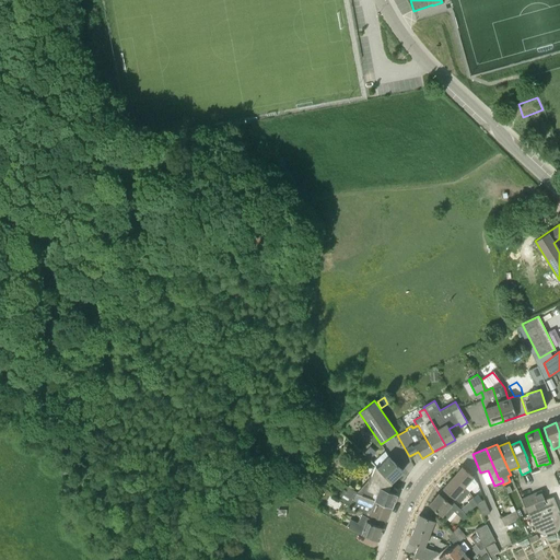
[(375,467),(391,482),(403,471),(388,456),(384,461),(380,456),(373,463),(375,466),(375,467)]
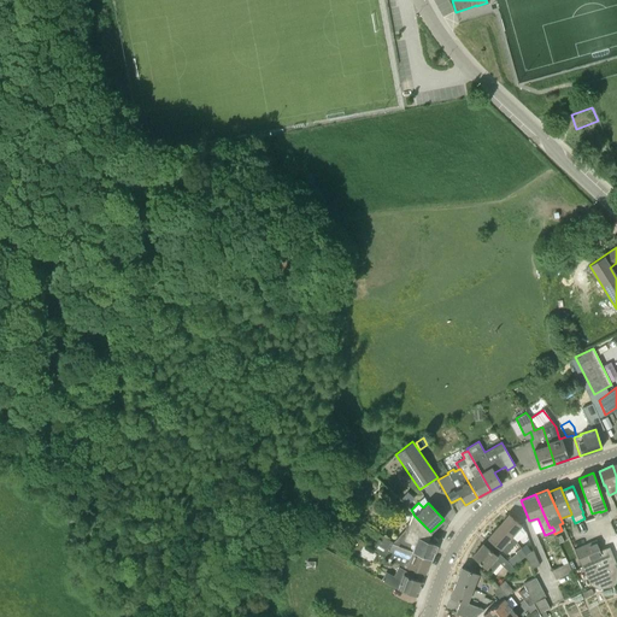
[(404,530),(393,542),(432,559),(436,545),(427,541),(430,532),(413,515),(409,524),(406,524),(404,530)]
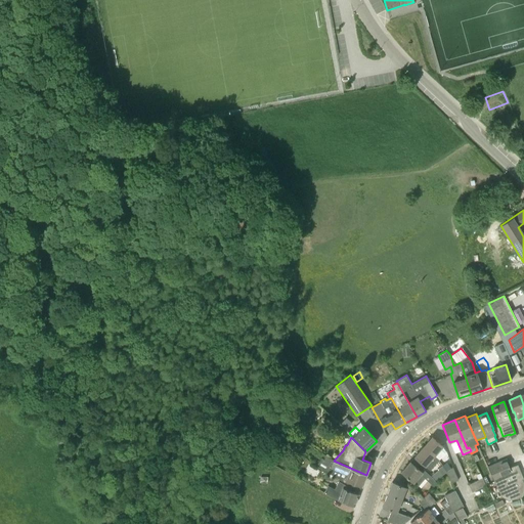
[(432,437),(423,447),(434,456),(442,446),(432,437)]
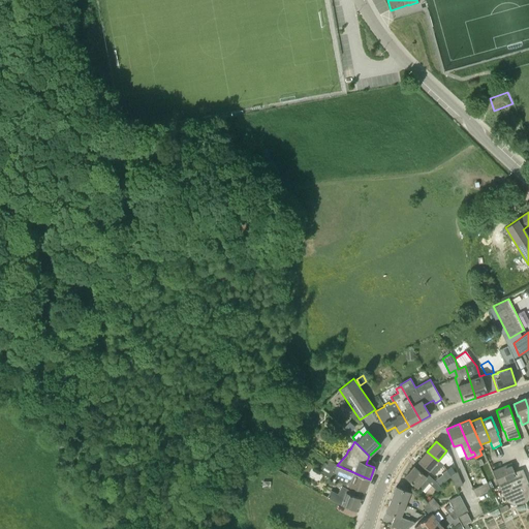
[(418,461),(434,475),(443,465),(438,461),(427,452),(418,461)]
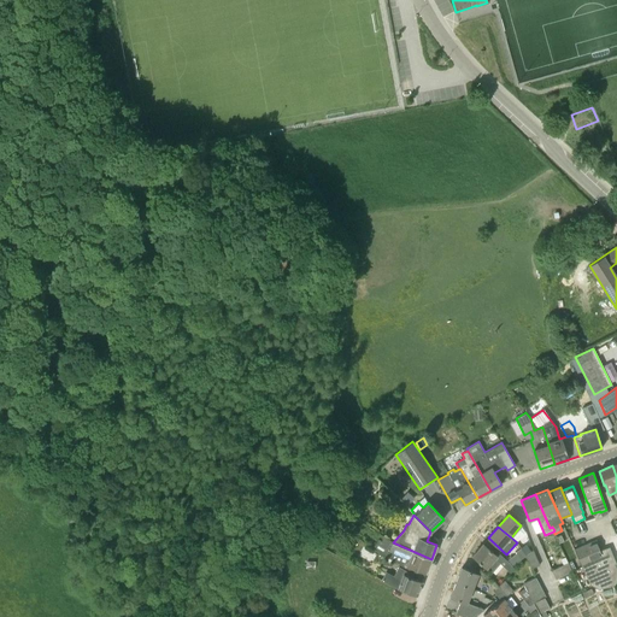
[(378,539),(372,547),(413,573),(423,580),(432,559),(393,542),(383,536),(382,541),(378,539)]
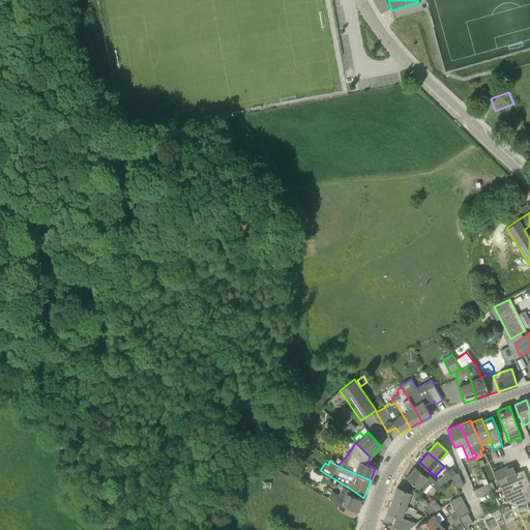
[(529,490),(528,486),(529,484),(528,479),(526,480),(523,472),(520,473),(520,476),(517,477),(512,464),(493,472),(506,502),(514,506),(529,502),(529,490)]
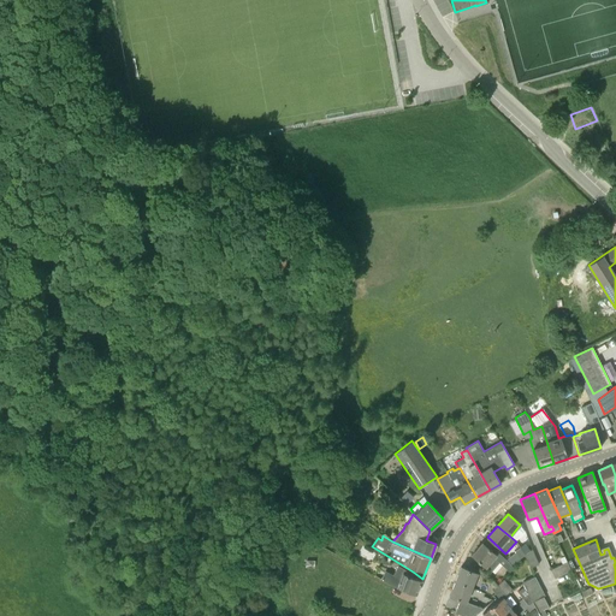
[(514,567),(507,560),(497,551),(495,554),(481,543),(472,555),(491,572),(499,562),(509,572),(514,567)]
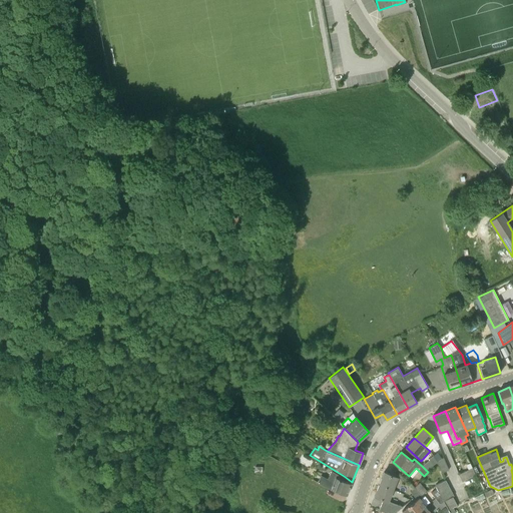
[(437,462),(442,459),(437,453),(433,456),(437,462)]
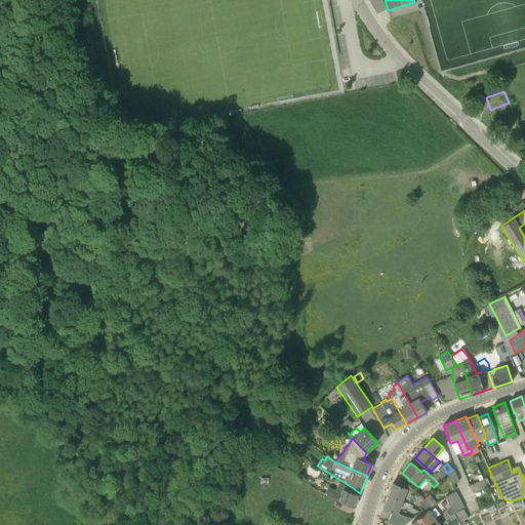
[(443,476),(447,473),(443,467),(439,470),(443,476)]
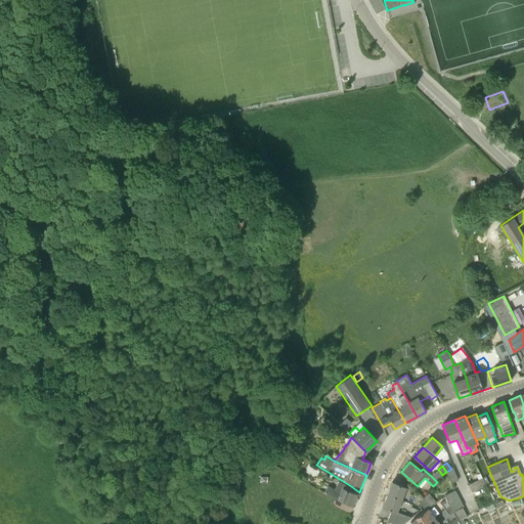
[(452,467),(451,469),(446,472),(450,483),(457,480),(452,467)]
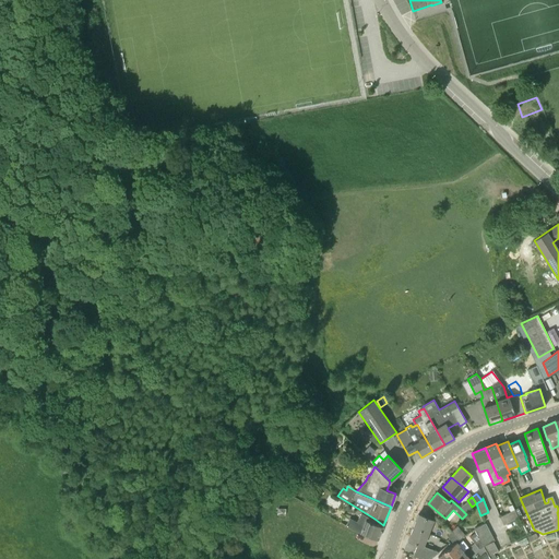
[(503,525),(518,518),(514,510),(499,516),(503,525)]
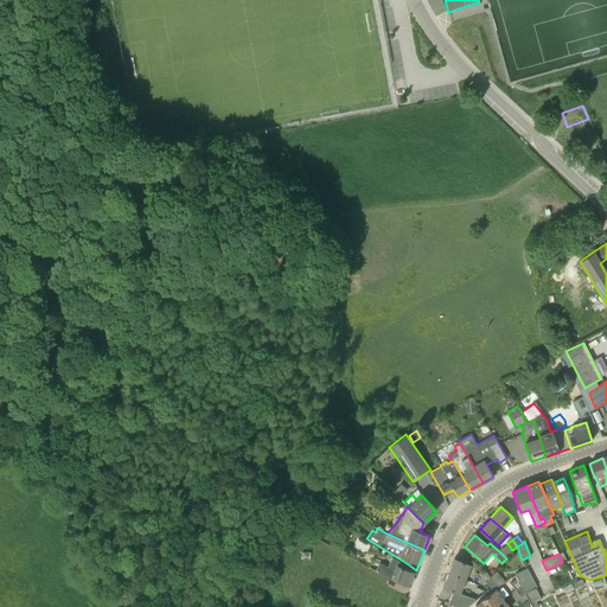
[(368,566),(390,579),(410,586),(415,573),(396,564),(394,573),(393,569),(372,558),(368,566)]
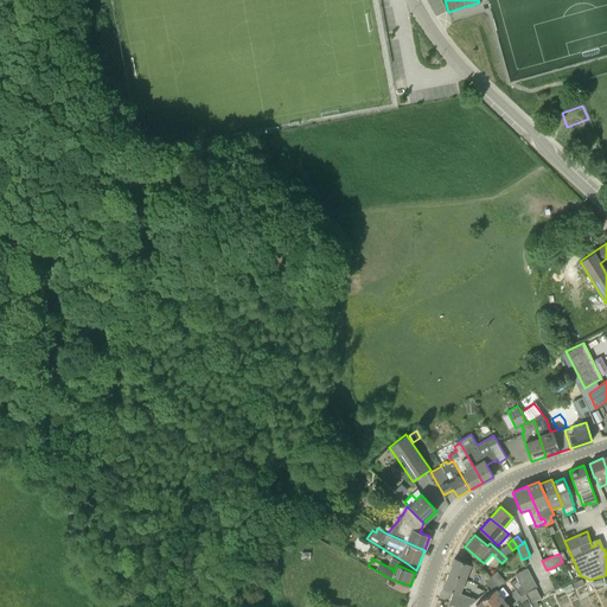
[(448,573),(465,580),(471,566),(454,558),(448,573)]
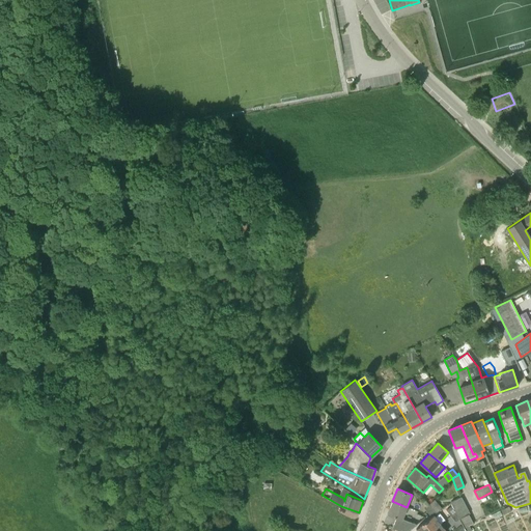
[(458,519),(468,514),(470,513),(460,497),(450,502),(451,506),(455,512),(458,519)]
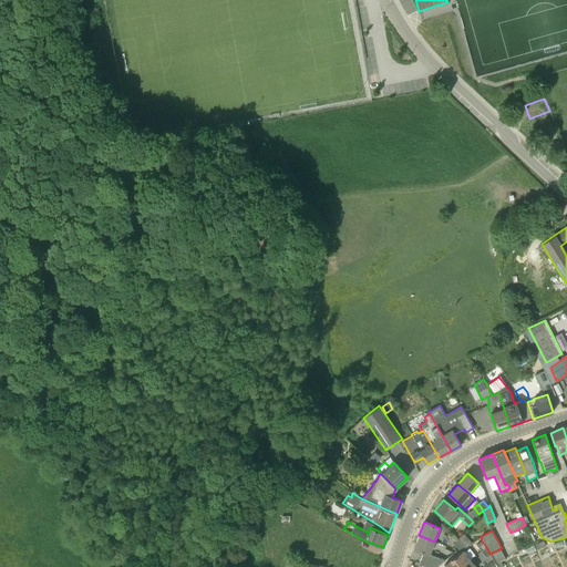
[(464,546),(465,548),(472,543),(464,534),(457,538),(464,546)]
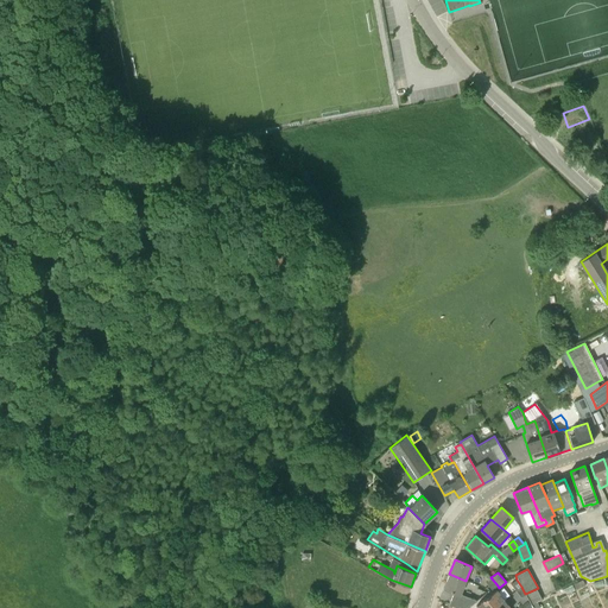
[(460,595),(466,581),(449,574),(443,588),(454,593),(449,605),(457,607),(468,607),(476,601),(460,595)]
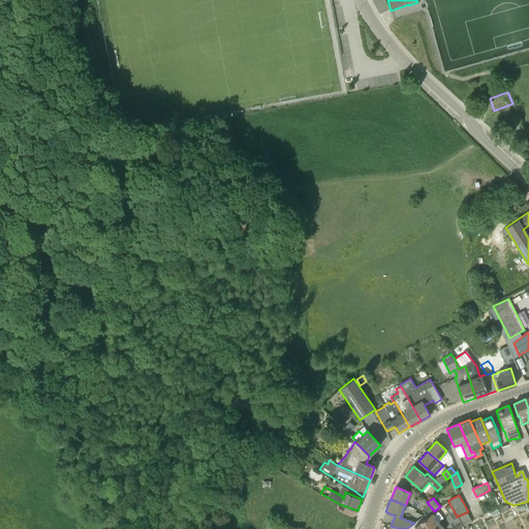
[(429,514),(433,509),(427,502),(423,506),(429,514)]
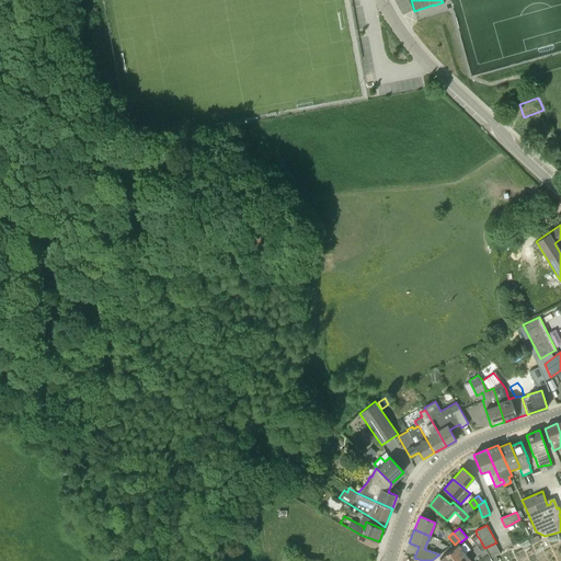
[(476,545),(481,541),(477,535),(471,538),(476,545)]
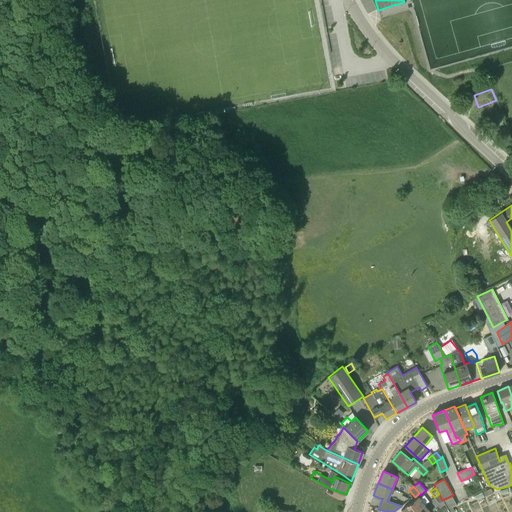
[(442,500),(439,494),(434,497),(439,503),(442,500)]
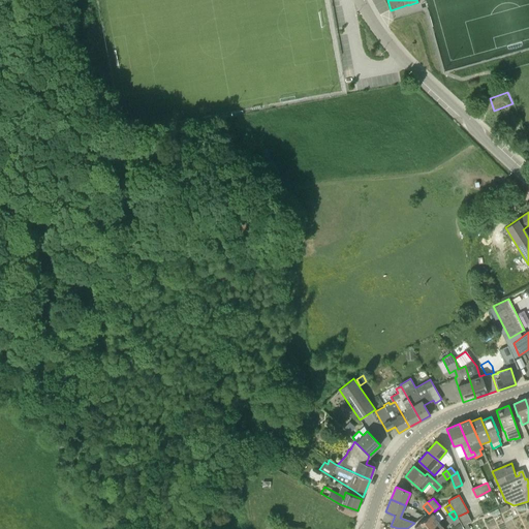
[(414,527),(415,528),(429,528),(439,522),(432,514),(414,527)]
